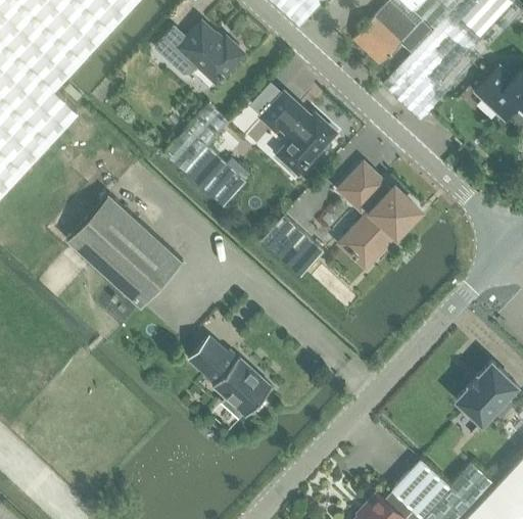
[(0,0),(0,194),(79,110),(59,93),(146,0),(0,0)]
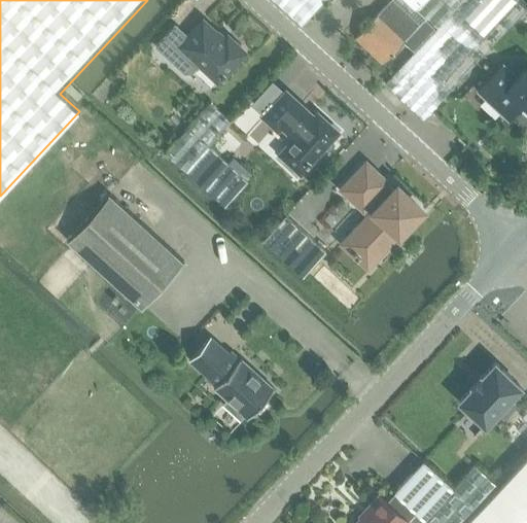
[(271,0),(301,27),(309,19),(325,0),(271,0)]
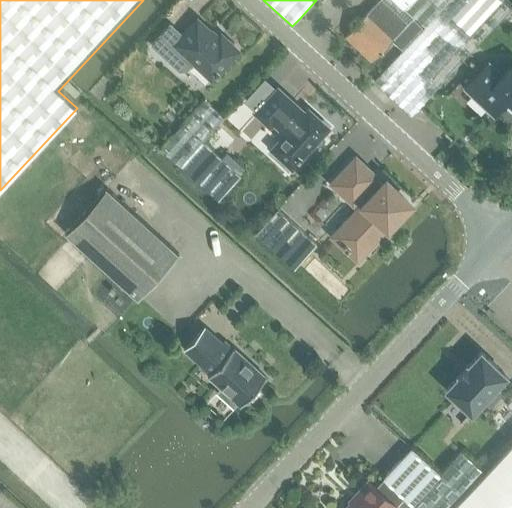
[(404,52),(424,30),(392,0),(381,0),(346,39),(371,62),(391,40),(404,52)]
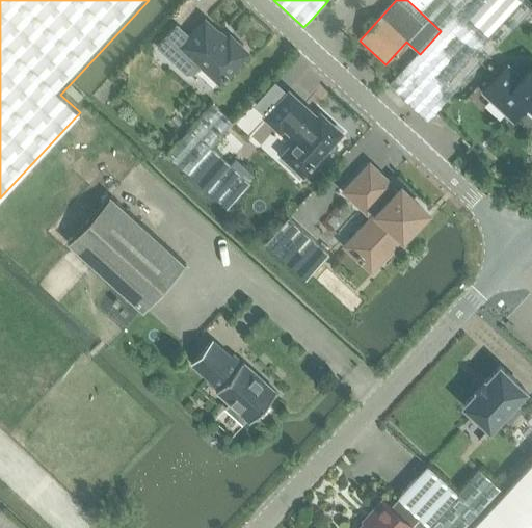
[(407,0),(441,31),(420,54),(389,87),(427,124),(446,104),(531,9),(531,4),(527,0),(407,0)]
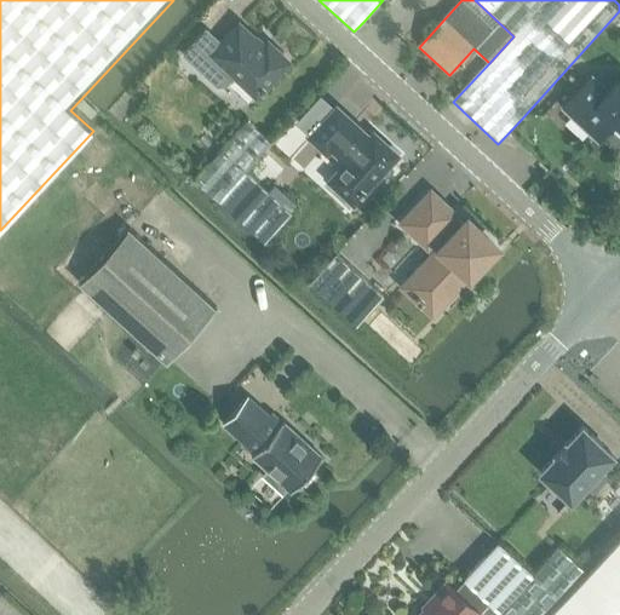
[(225,88),(235,79),(257,99),(288,65),(268,46),(264,51),(239,27),(222,46),(206,33),(183,58),(217,88),(225,88)]
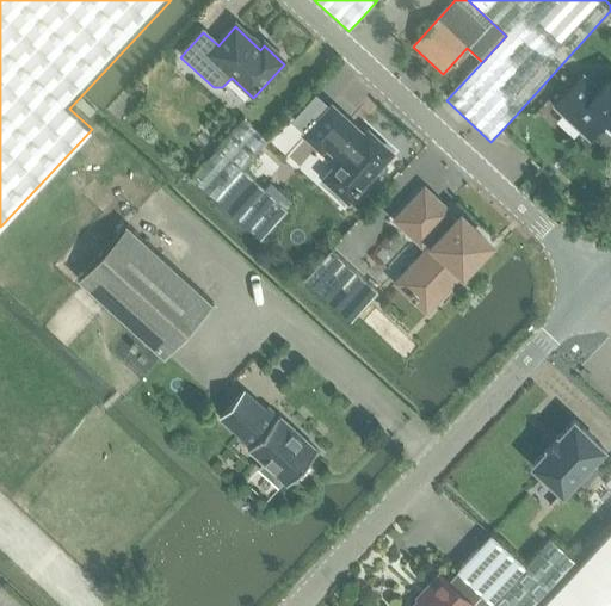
[(610,79),(598,93),(582,79),(555,109),(585,136),(598,123),(610,107),(610,79)]
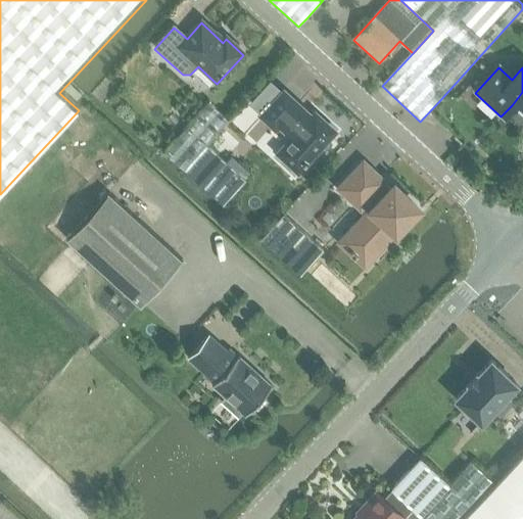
[(270,84),(250,105),(263,116),(262,119),(276,132),(278,130),(291,142),(279,155),(282,158),(281,162),(291,172),(295,171),(298,173),(310,161),(334,134),(315,115),(312,120),(306,114),(284,94),(282,96),(270,84)]
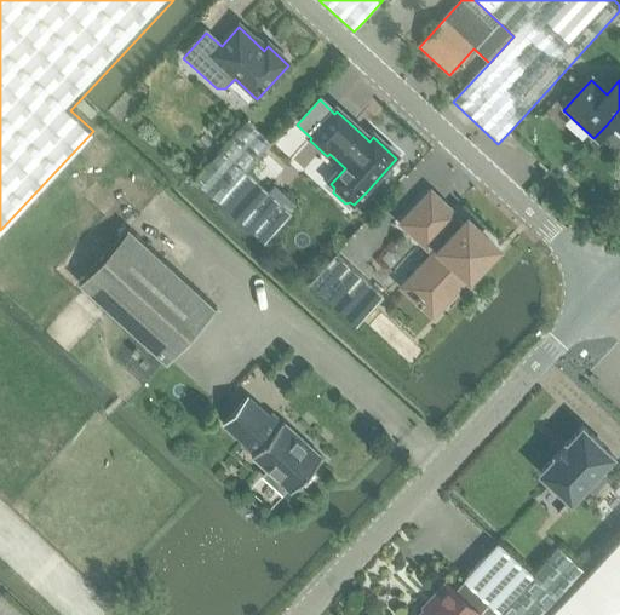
[(82,101),(76,108),(91,121),(97,115),(82,101)]
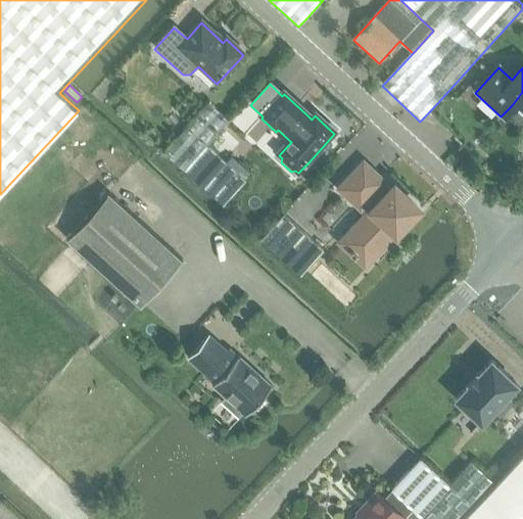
[(522,92),(512,105),(515,109),(519,105),(522,109),(522,92)]
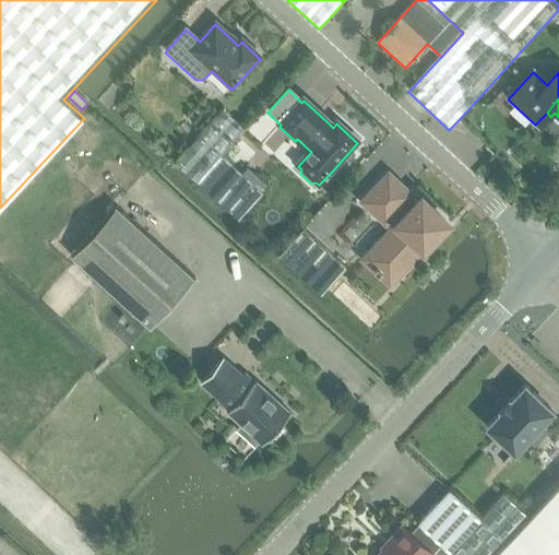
[(221,157),(245,131),(223,111),(175,164),(238,222),(262,195),(221,157)]
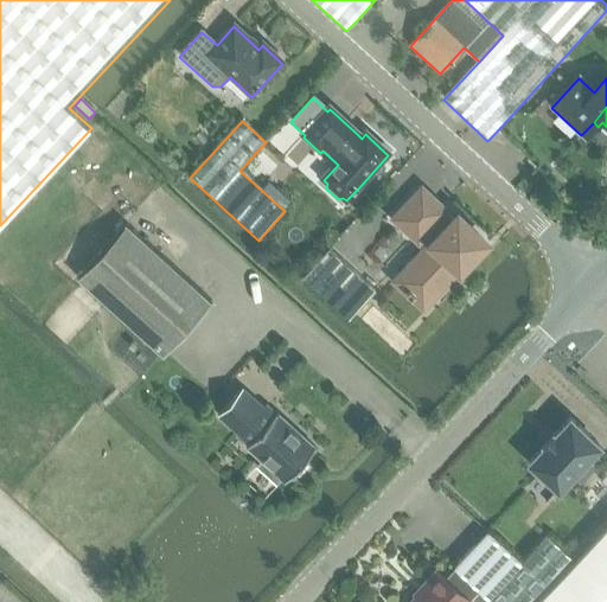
[(460,271),(485,244),(458,219),(454,224),(446,216),(446,215),(422,192),(401,215),(434,245),(398,283),(409,293),(407,294),(413,299),(414,298),(423,307),(458,269),(460,271)]
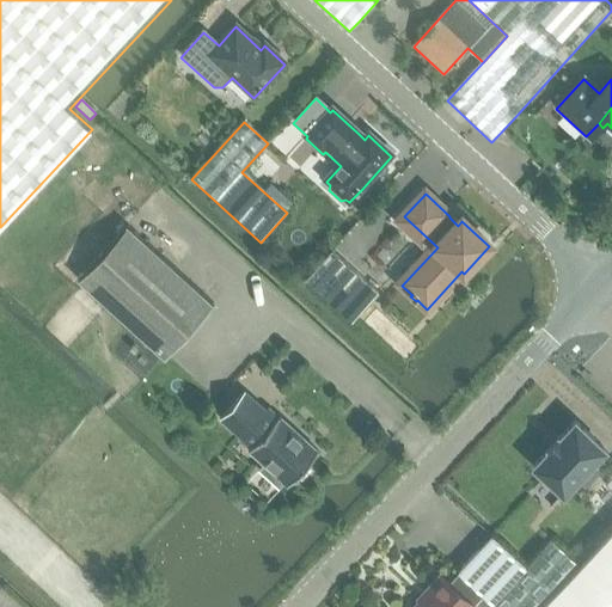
[(213,306),(127,227),(78,282),(164,360),(213,306)]
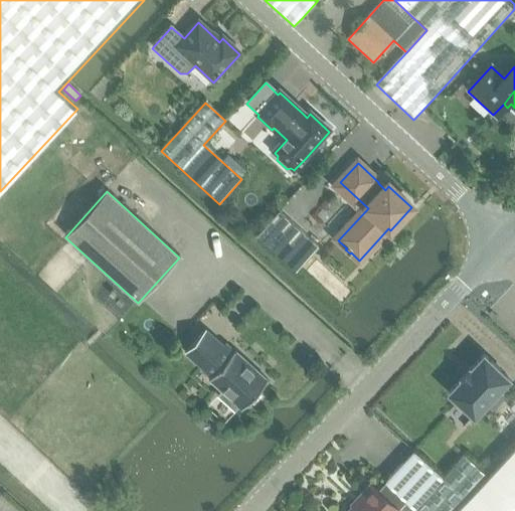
[(256,237),(296,274),(318,248),(279,213),(256,237)]
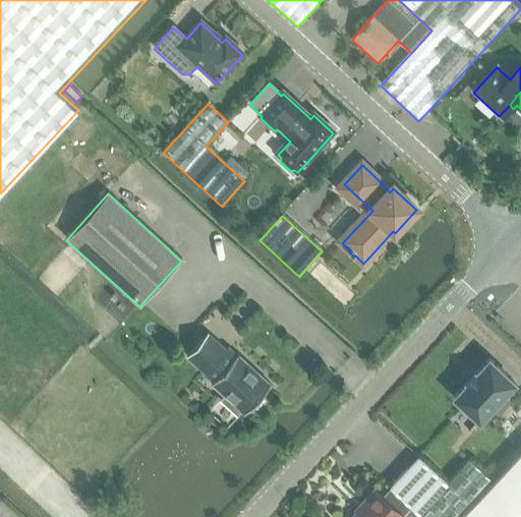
[(208,335),(187,357),(214,382),(212,385),(244,415),(253,405),(256,407),(264,398),(262,396),(271,386),(237,356),(235,359),(208,335)]
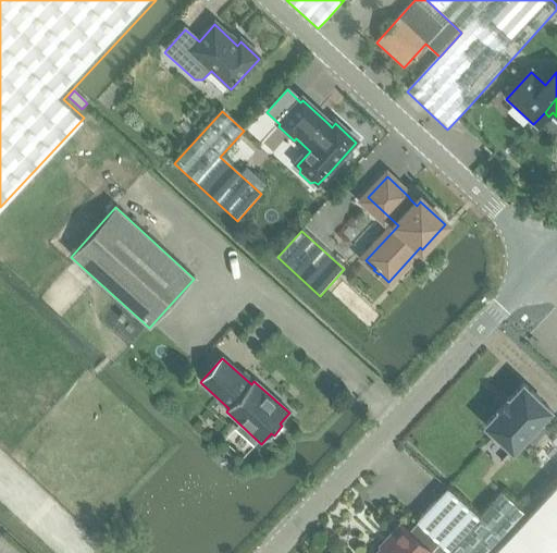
[(500,410),(485,426),(512,451),(549,412),(523,386),(508,402),(507,401),(506,402),(507,404),(502,409),(500,408),(499,409),(500,410)]
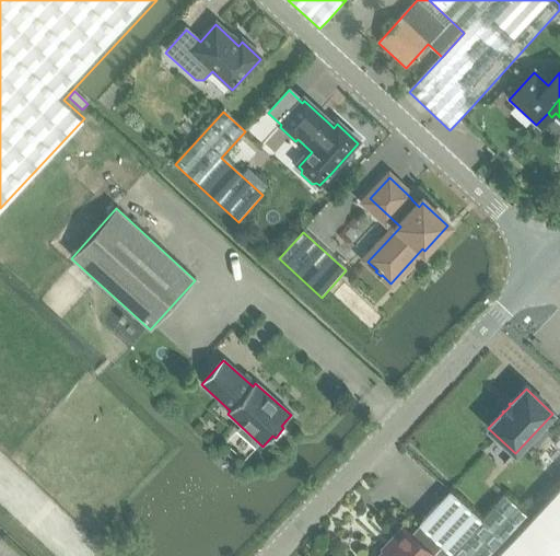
[(559,555),(559,487),(497,555),(559,555)]
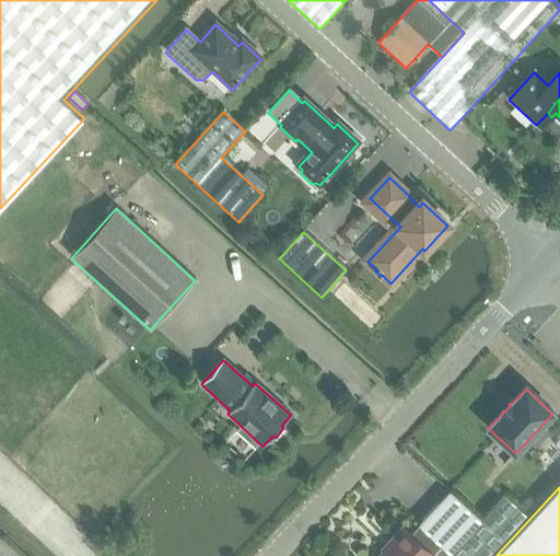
[(448,494),(419,525),(420,526),(441,545),(451,555),(488,555),(501,542),(480,523),(448,494)]
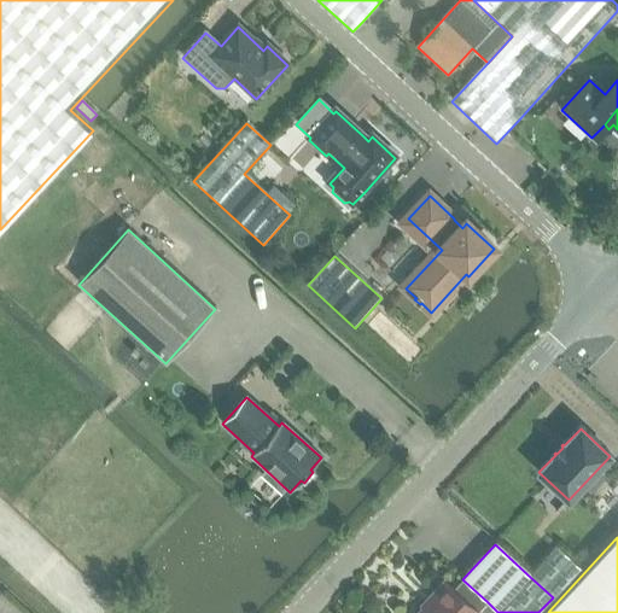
[(558,548),(530,577),(553,597),(579,568),(581,568),(558,548)]
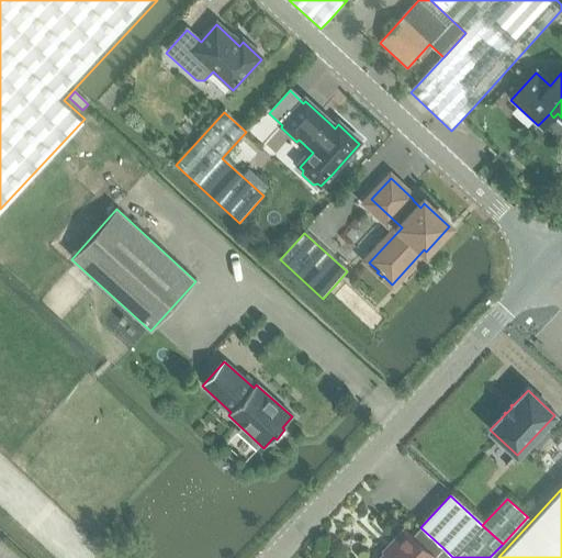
[(405,532),(381,557),(452,557),(442,547),(422,528),(413,538),(405,532)]
